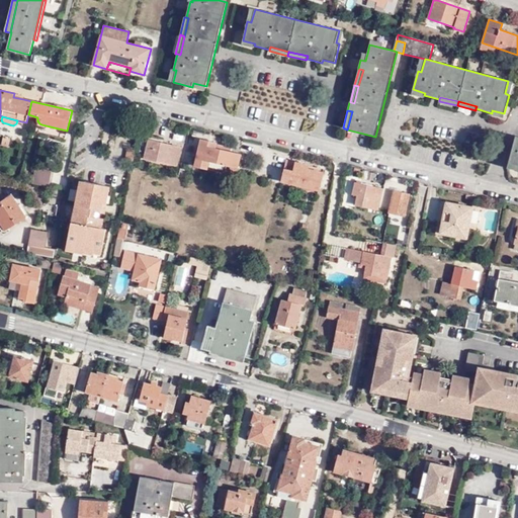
[(517,137),(515,136),(508,164),(517,166),(517,137)]
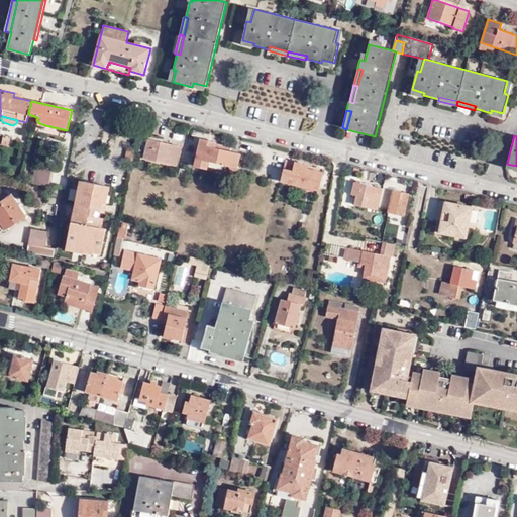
[(3,138),(2,145),(8,147),(10,139),(3,138)]
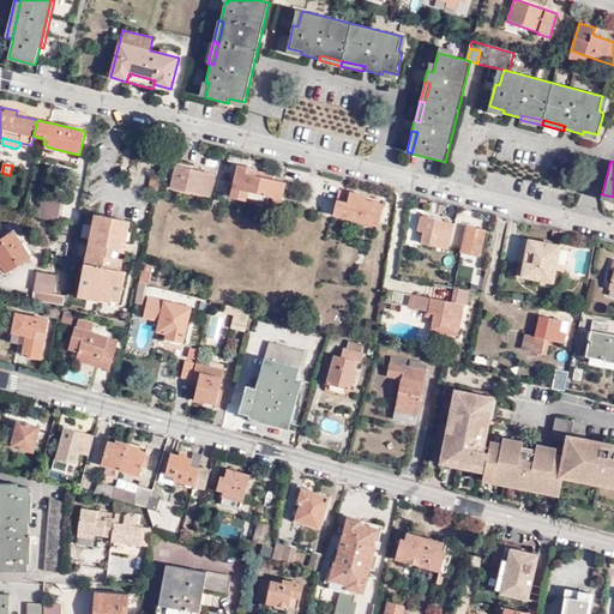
[(248,192),(282,200),(287,184),(256,175),(258,169),(239,164),(230,198),(246,202),(248,192)]
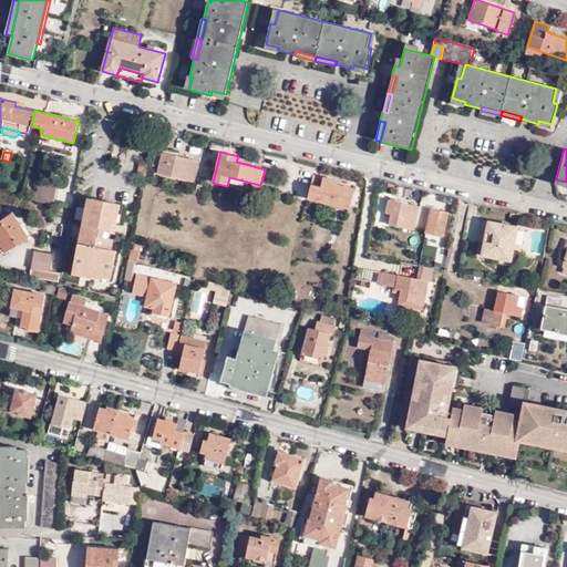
[(199,162),(163,153),(157,174),(194,183),(199,162)]
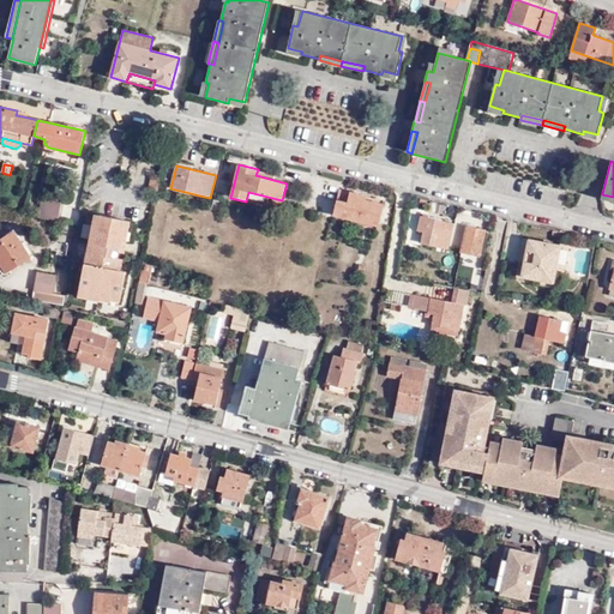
[(149,190),(157,192),(161,179),(151,176),(149,190)]
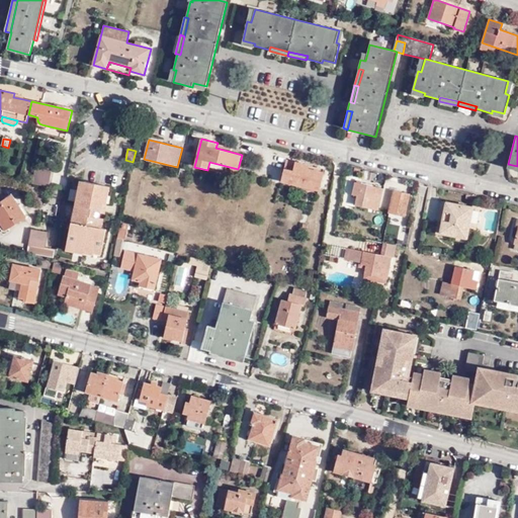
[(281,181),(319,191),(324,173),(308,169),(309,166),(286,160),(281,181)]
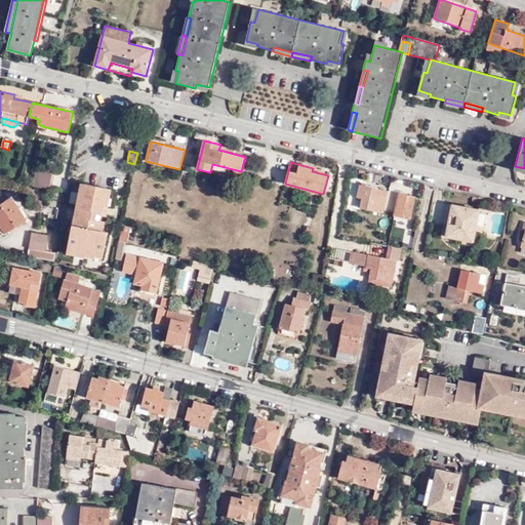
[(33,186),(49,189),(52,173),(36,170),(33,186)]
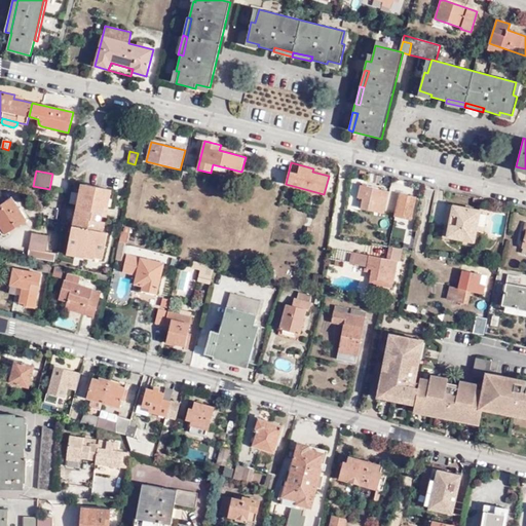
[(112,189),(81,183),(67,255),(85,258),(85,257),(95,259),(95,257),(103,259),(108,232),(104,231),(105,222),(102,221),(105,208),(108,208),(112,189)]
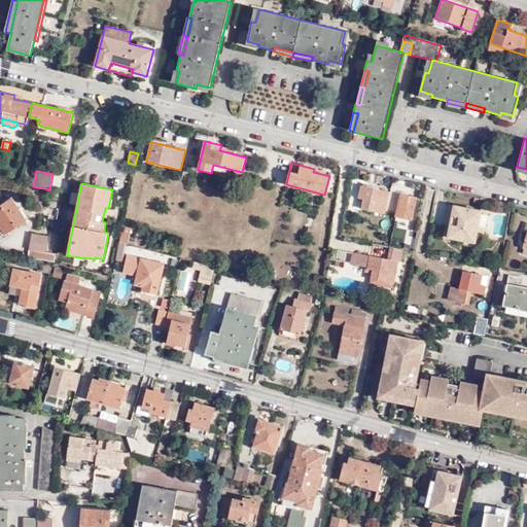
[(389,191),(361,185),(358,198),(364,199),(361,209),(385,214),(389,191)]
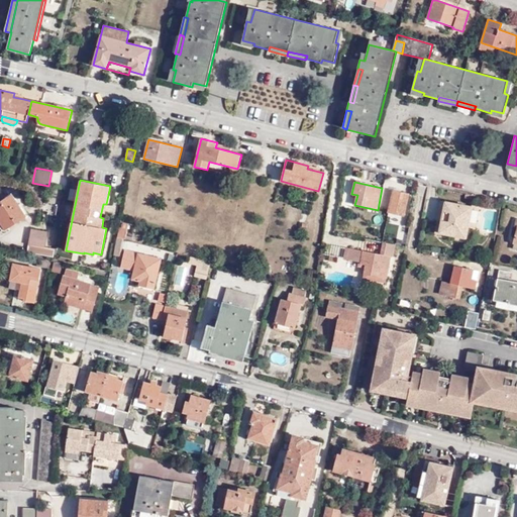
[(409,194),(393,190),(387,213),(404,217),(409,194)]
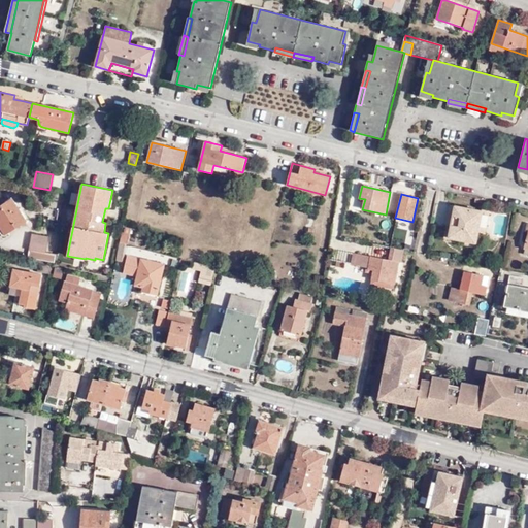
[(26,221),(11,199),(0,206),(0,226),(5,234),(26,221)]
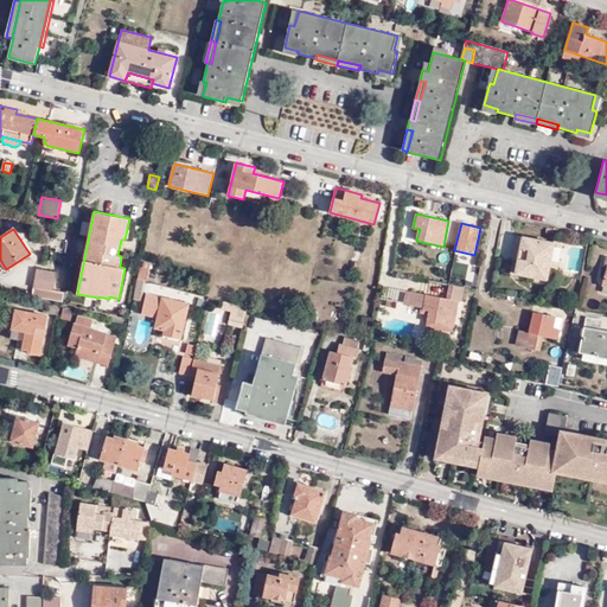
[(548,280),(555,243),(515,235),(510,260),(518,262),(516,273),(548,280)]
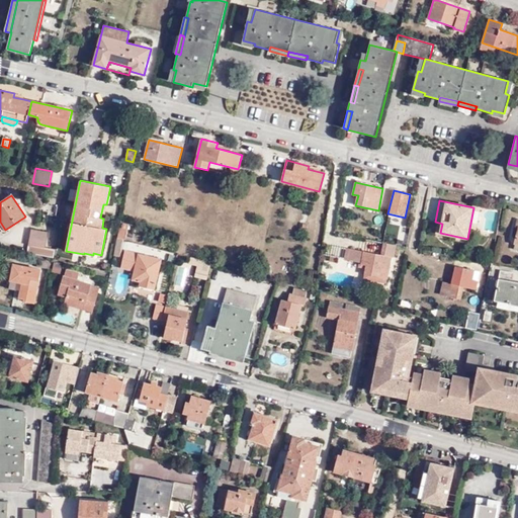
[(54,258),(55,249),(45,248),(48,233),(31,230),(27,254),(54,258)]
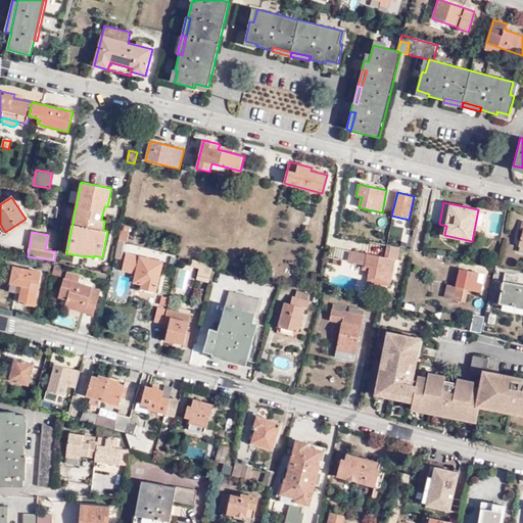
[(121,257),(124,242),(119,240),(115,256),(121,257)]
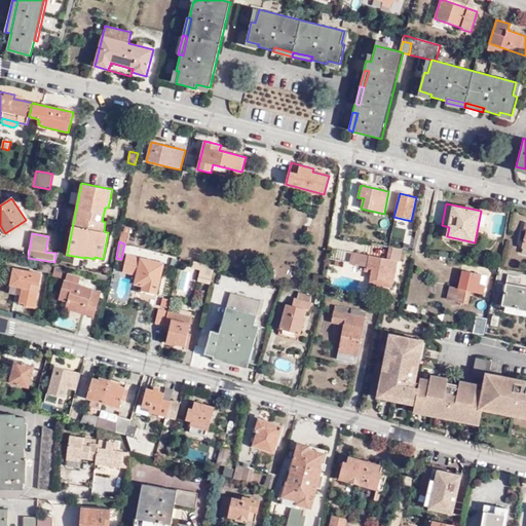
[(400,262),(403,250),(389,247),(387,259),(354,253),(352,264),(367,267),(366,268),(372,269),(369,285),(392,289),(398,261),(400,262)]
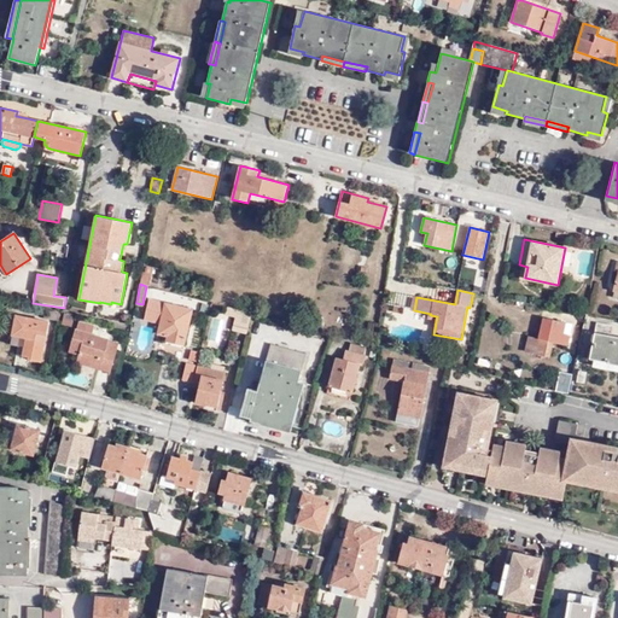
[(159,324),(157,334),(167,337),(167,340),(185,345),(193,310),(150,299),(145,320),(159,324)]
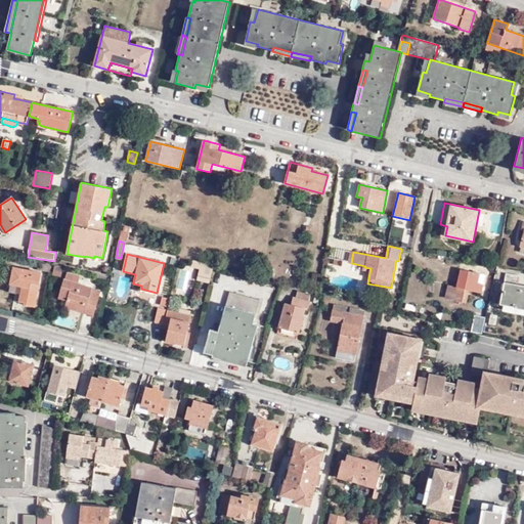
[(198,279),(210,282),(214,265),(192,260),(191,267),(200,269),(198,279)]
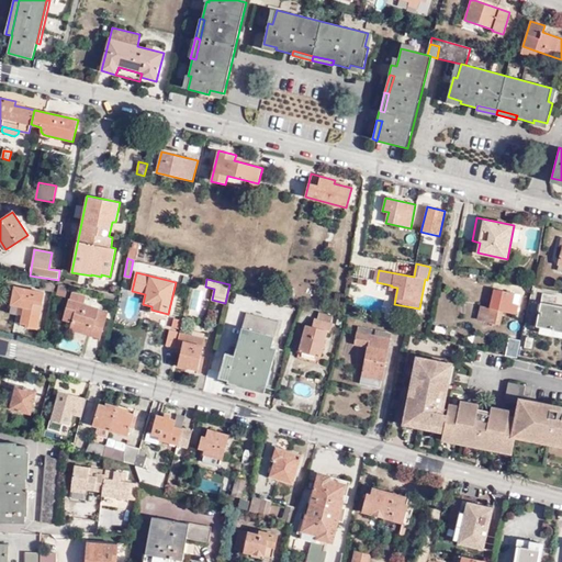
[(40,290),(54,293),(55,285),(42,283),(41,290),(40,290)]
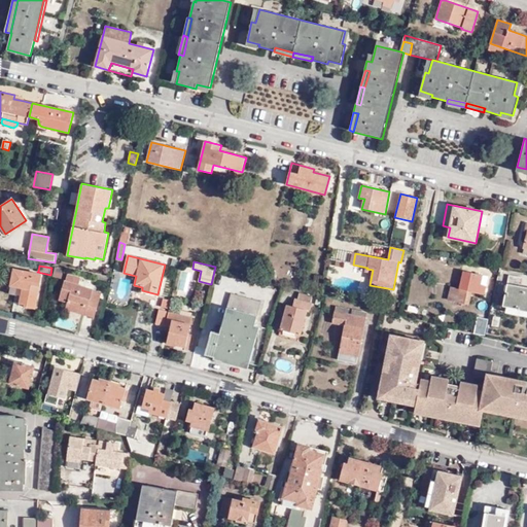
[(64,270),(56,268),(53,278),(62,280),(64,270)]
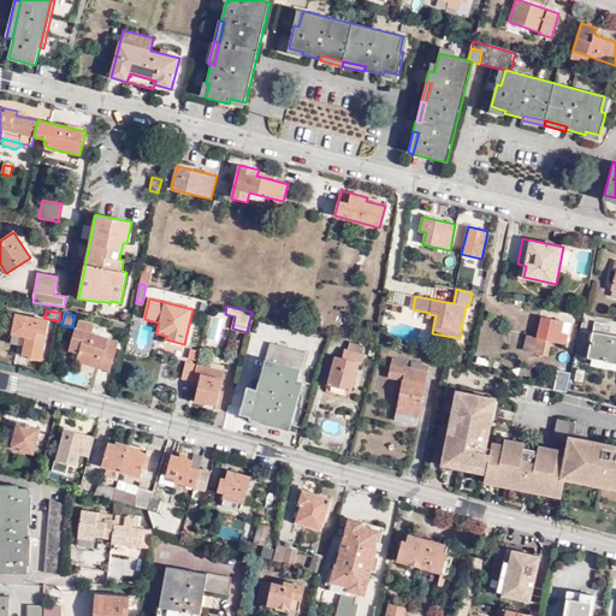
[(25,337),(22,355),(29,356),(28,359),(41,361),(48,320),(16,314),(12,335),(21,336),(25,337)]
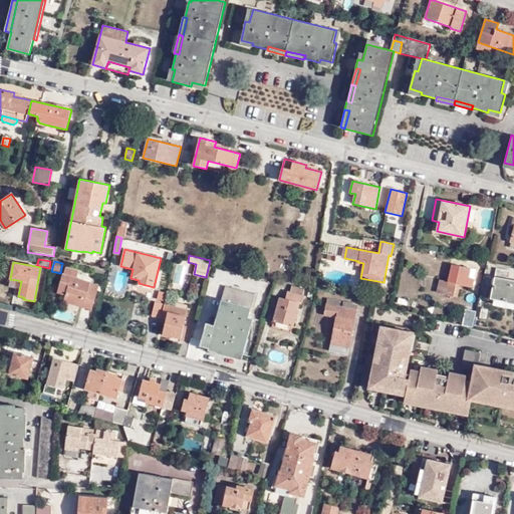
[(461,285),(472,287),(476,270),(453,265),(449,282),(440,280),(437,292),(458,297),(461,285)]
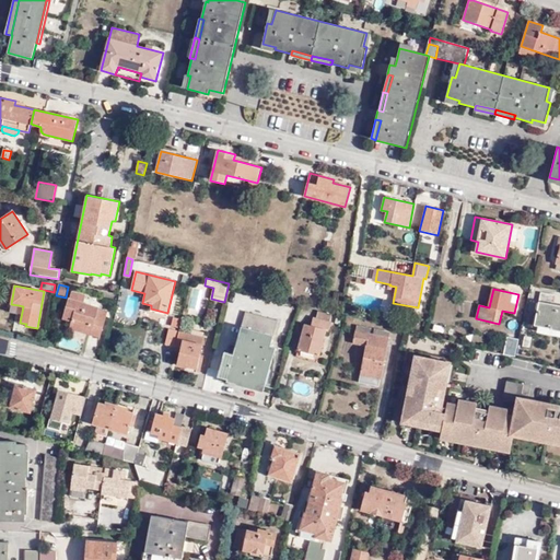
[(82,326),(102,333),(108,312),(98,308),(100,307),(79,301),(81,293),(72,291),(69,299),(68,298),(62,318),(71,322),(69,328),(80,331),(82,326)]
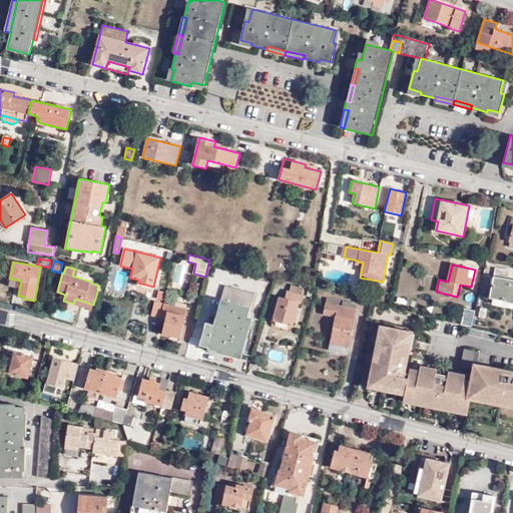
[(490,298),(494,299),(512,302),(512,280),(508,279),(509,271),(496,269),(490,298)]
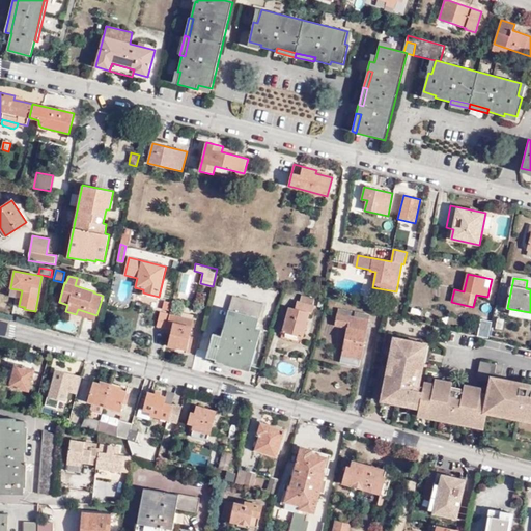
[(303,337),(310,313),(312,314),(314,306),(312,305),(314,299),(302,295),(300,302),(297,301),(295,309),(288,307),(282,331),(303,337)]
